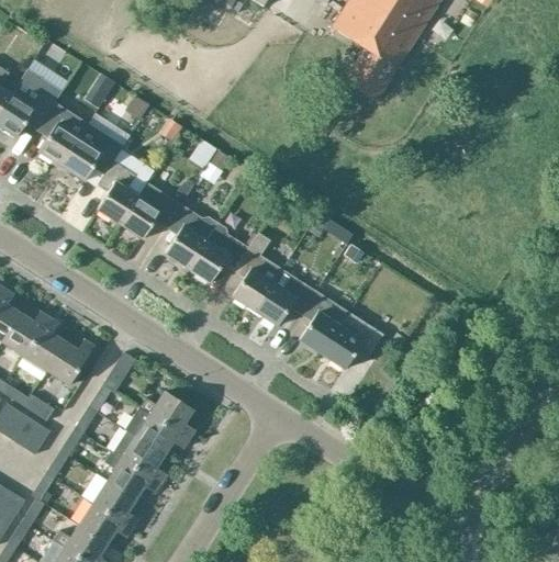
[(219,0),(234,9),(242,13),(246,6),(239,1),(239,0),(219,0)]
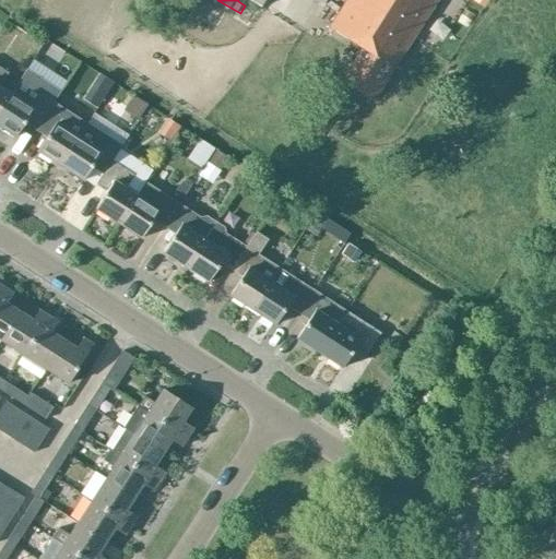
[(378,96),(438,0),(349,0),(332,27),(366,49),(344,83),(371,99),(375,94),(378,96)]
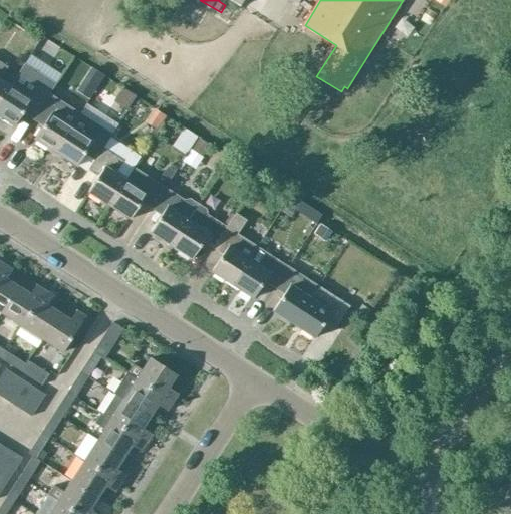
[(30,37),(25,53),(41,57),(46,41),(30,37)]
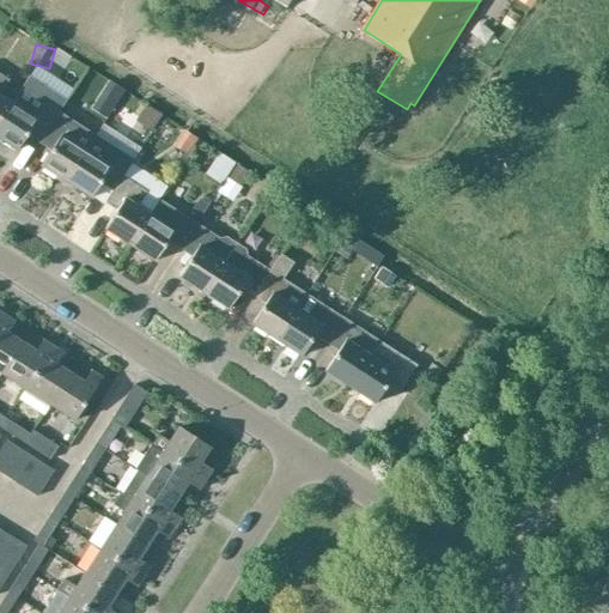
[(79,83),(89,66),(77,59),(67,74),(79,83)]
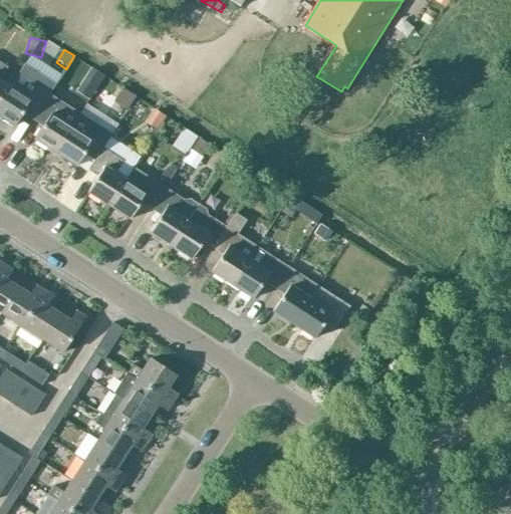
[(12,86),(0,103),(0,116),(17,127),(27,110),(36,116),(51,94),(57,83),(63,74),(32,55),(27,63),(20,74),(13,86),(12,86)]
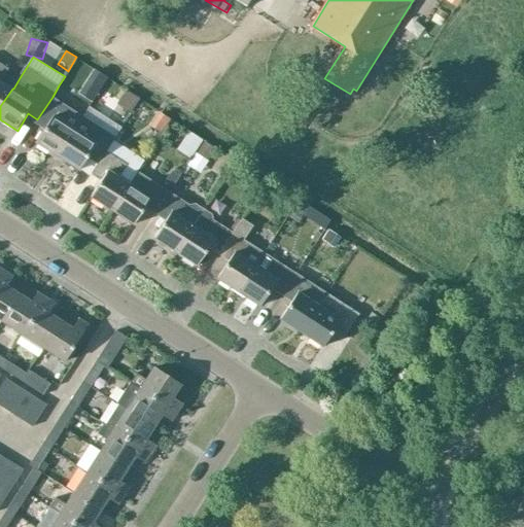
[(0,106),(12,89),(1,80),(9,68),(0,62),(0,106)]
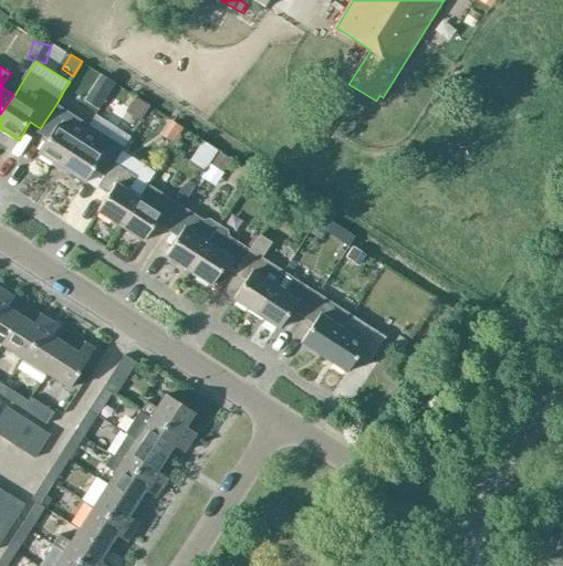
[(102,107),(117,84),(116,83),(114,81),(103,74),(86,101),(101,109),(102,107)]
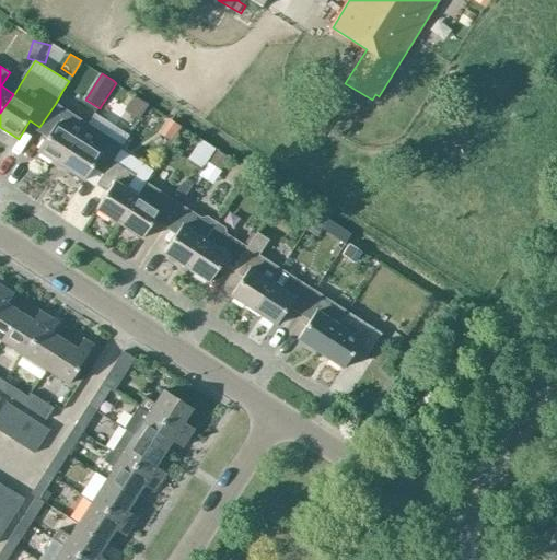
[(136,95),(127,108),(141,118),(150,104),(137,96),(136,95)]
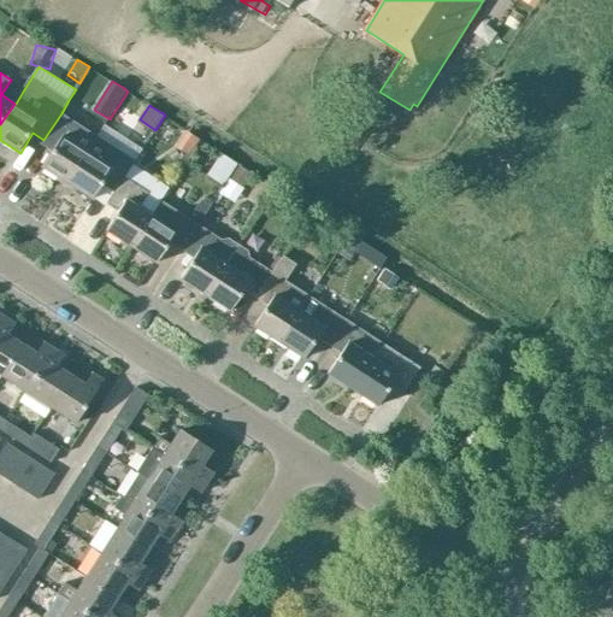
[(45,169),(68,183),(98,136),(62,113),(43,140),(58,148),(45,169)]
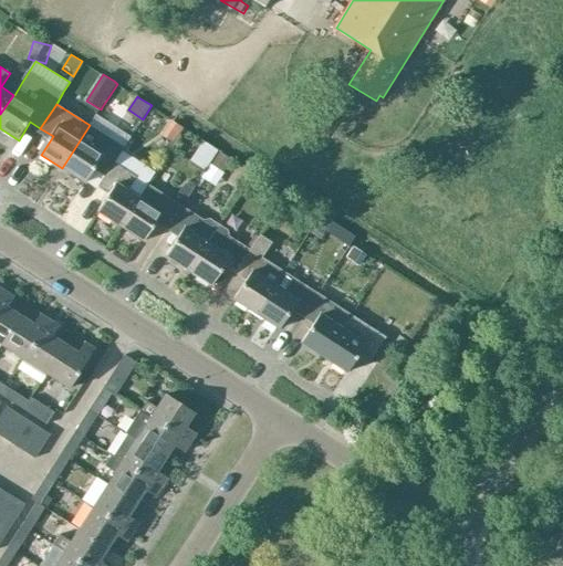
[(90,125),(62,168),(86,184),(98,166),(110,173),(115,164),(114,164),(120,155),(124,147),(132,136),(97,114),(90,125)]
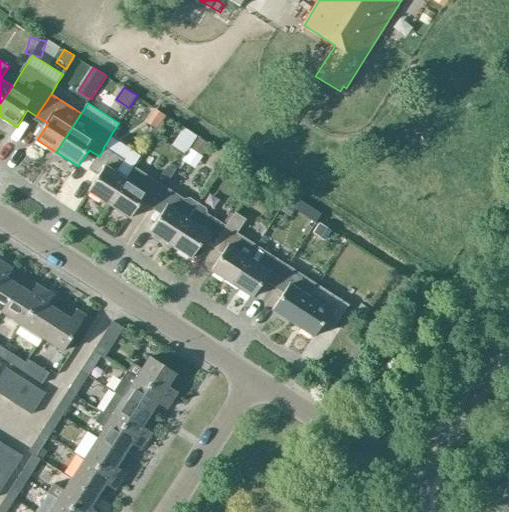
[(175,125),(164,143),(179,152),(190,134),(175,125)]
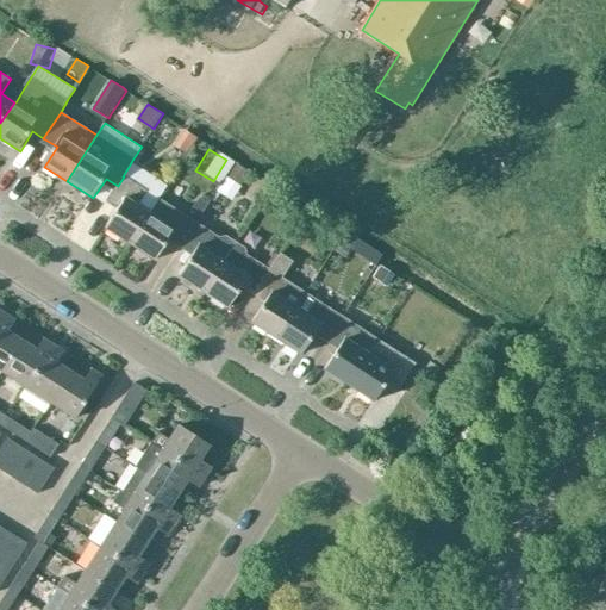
[(120,210),(107,230),(130,244),(150,213),(160,198),(168,186),(132,162),(129,167),(123,176),(124,176),(118,186),(107,203),(120,210)]
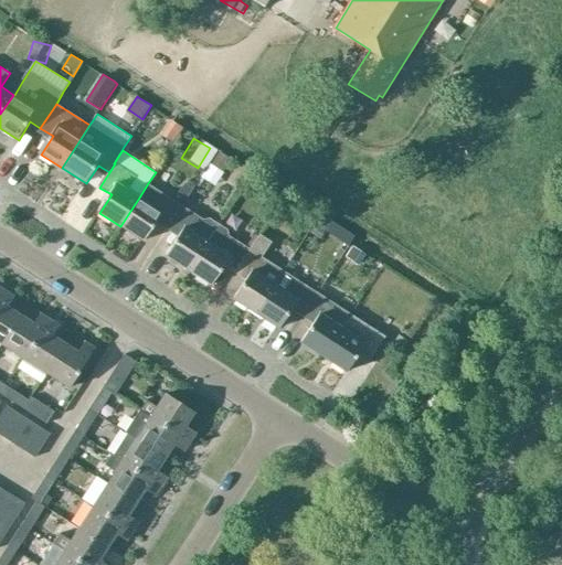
[(221,153),(213,166),(225,173),(233,161),(221,153)]
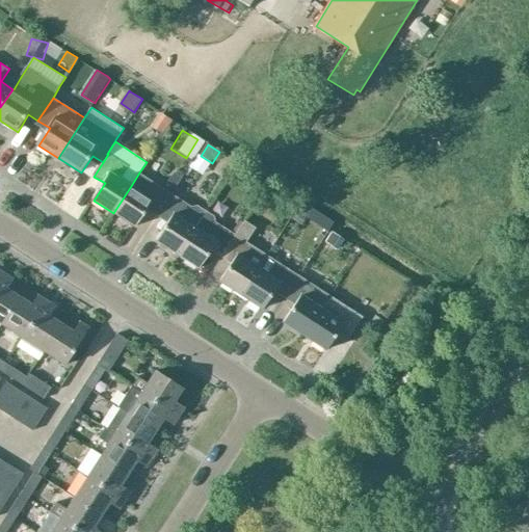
[(131,186),(113,213),(136,228),(147,210),(157,216),(172,193),(150,180),(139,173),(131,186)]
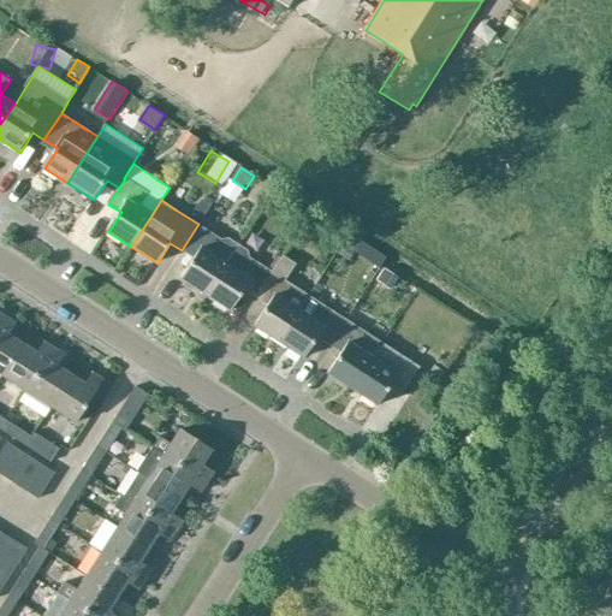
[(211,205),(203,200),(196,212),(203,217),(211,205)]
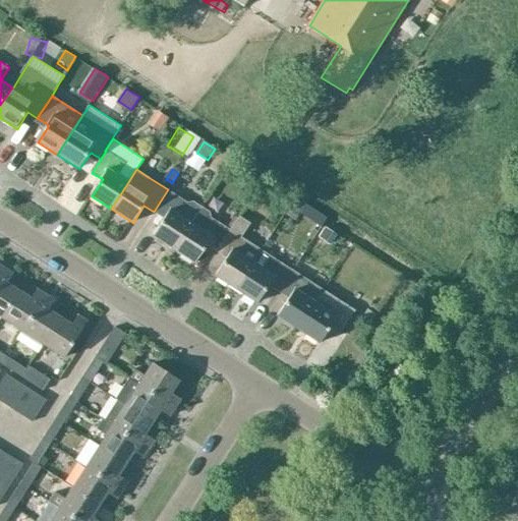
[(154,236),(174,249),(202,206),(195,201),(188,203),(168,189),(154,212),(165,219),(154,236)]
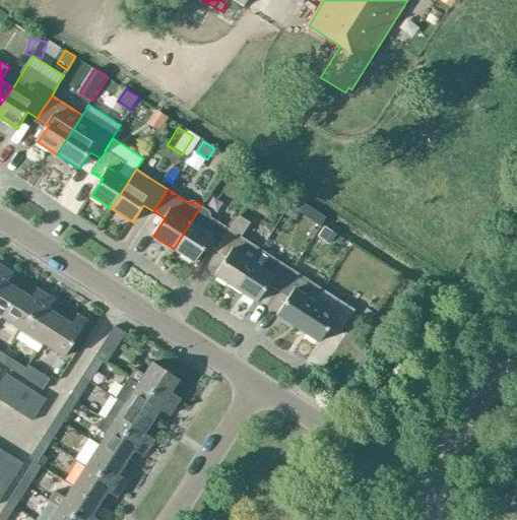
[(307,204),(297,198),(286,213),(297,219),(307,204)]
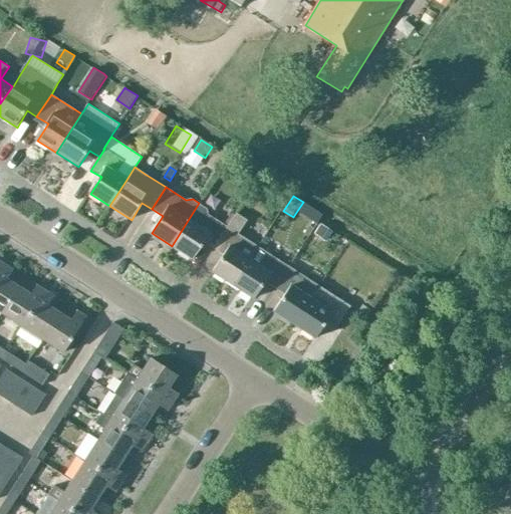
[(199,203),(172,246),(194,260),(204,243),(213,249),(228,226),(210,215),(209,210),(199,203)]
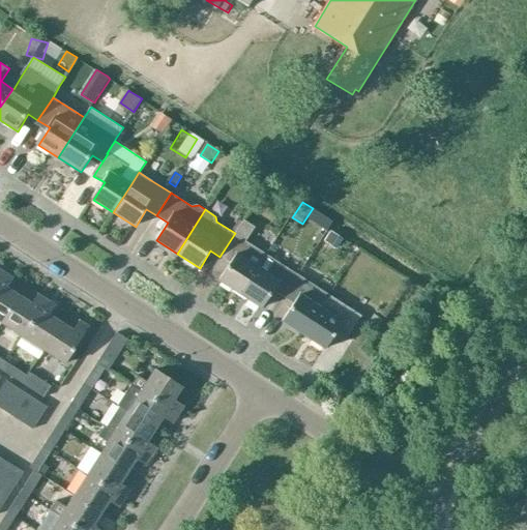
[(235,233),(220,257),(232,264),(221,281),(241,294),(266,255),(246,242),(246,241),(256,228),(244,221),(235,233)]
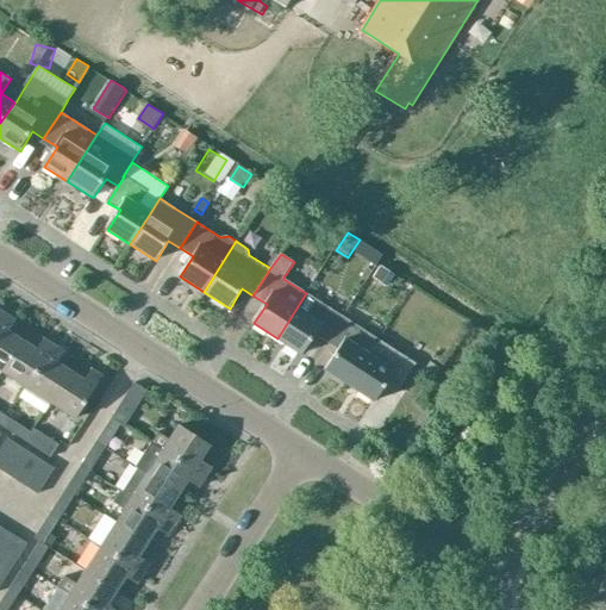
[(397,274),(383,267),(376,279),(388,286),(397,274)]
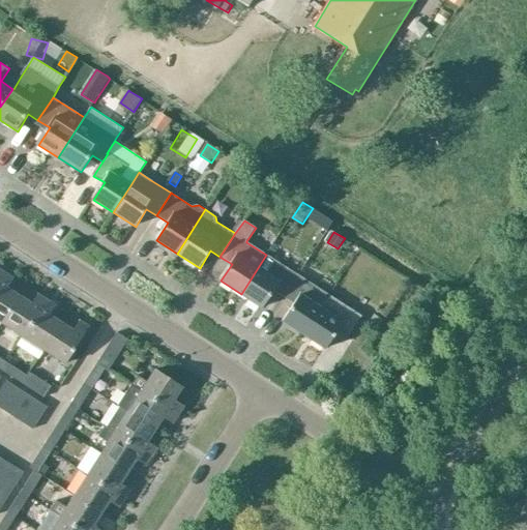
[(266,255),(241,294),(263,308),(273,291),(284,297),(298,275),(279,263),(266,255)]
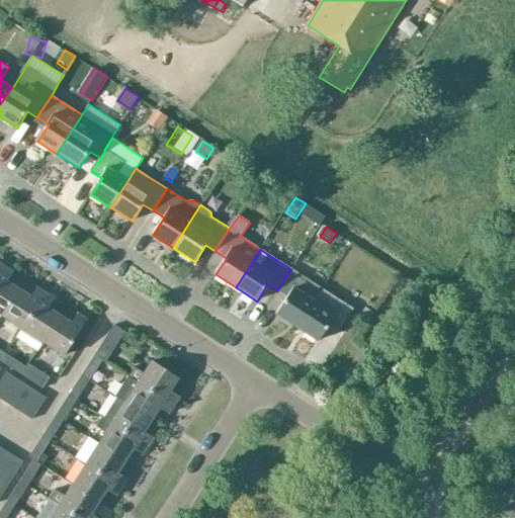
[(0,314),(1,315),(18,287),(7,281),(13,272),(3,265),(0,270),(0,314)]
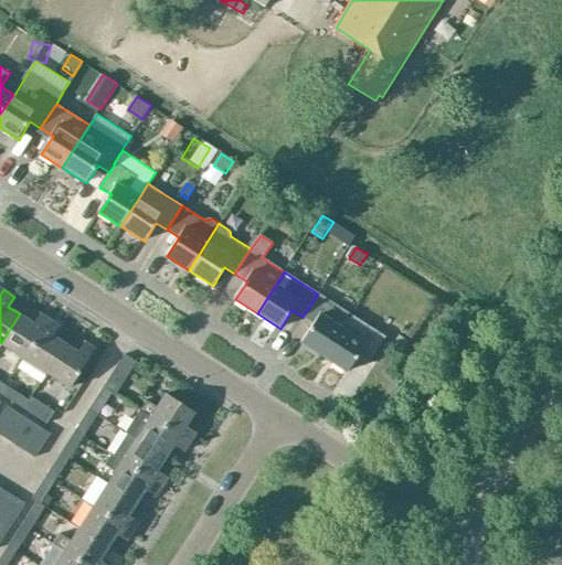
[(314,324),(301,342),(324,356),(342,329),(343,330),(352,316),(340,308),(318,294),(303,317),(314,324)]
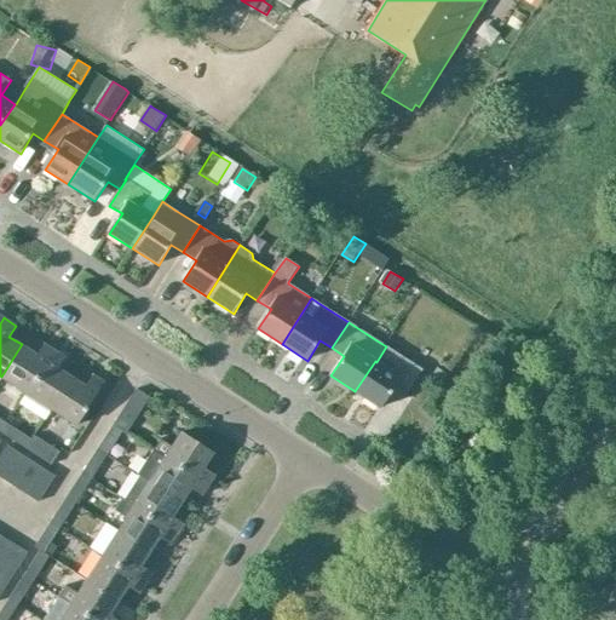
[(1,377),(26,392),(53,349),(44,344),(38,355),(22,344),(1,377)]
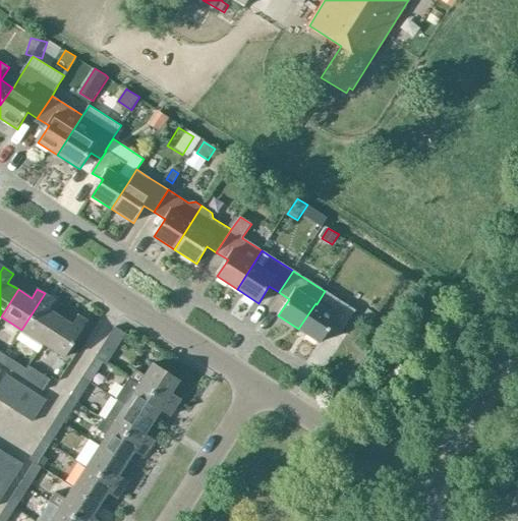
[(315,303),(298,329),(321,343),(332,327),(341,333),(355,311),(336,298),(336,297),(326,290),(325,291),(317,304),(315,303)]
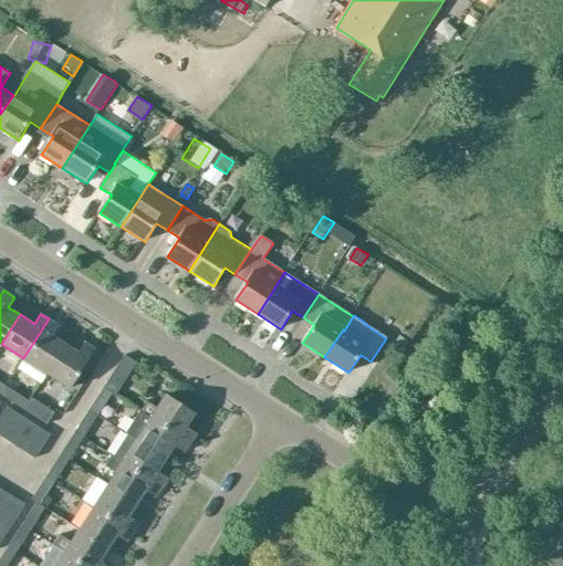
[(23,358),(18,367),(29,374),(34,366),(45,373),(64,343),(52,335),(59,325),(49,318),(23,358)]
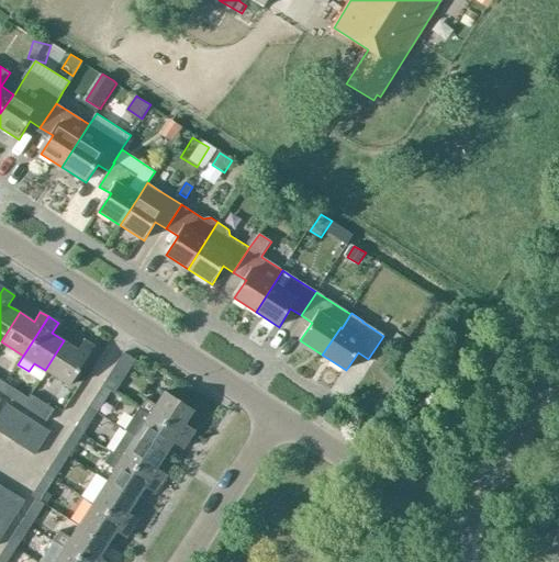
[(399,334),(393,341),(402,347),(407,339),(399,334)]
